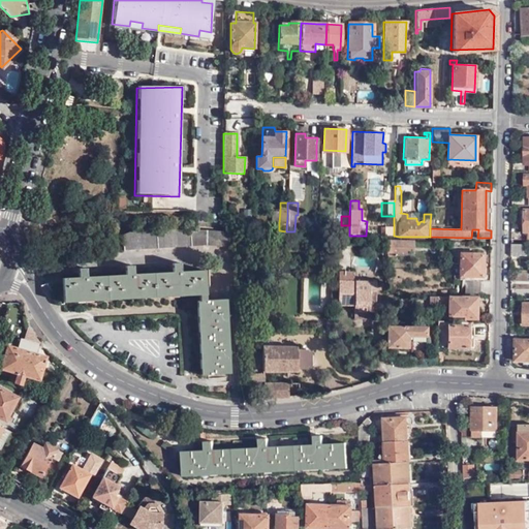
[(205,244),(234,248),(234,232),(196,228),(138,231),(122,235),(122,250),(205,244)]
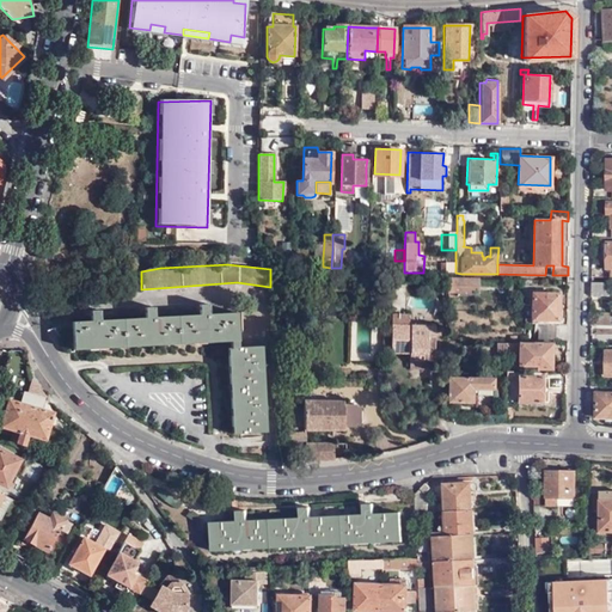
[(478,280),(447,279),(447,295),(458,295),(458,298),(469,299),(469,289),(478,289),(478,280)]
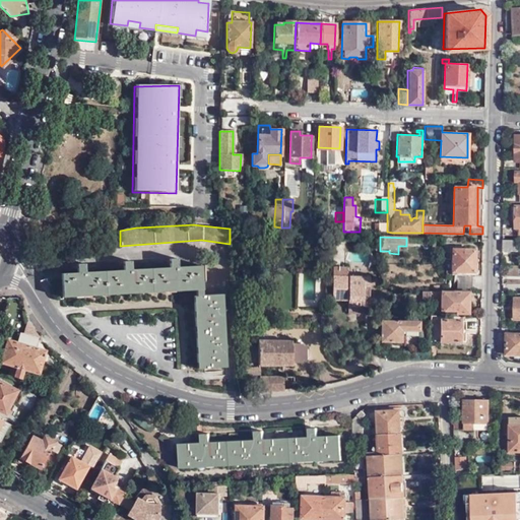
[(503,240),(502,251),(517,251),(517,240),(503,240)]
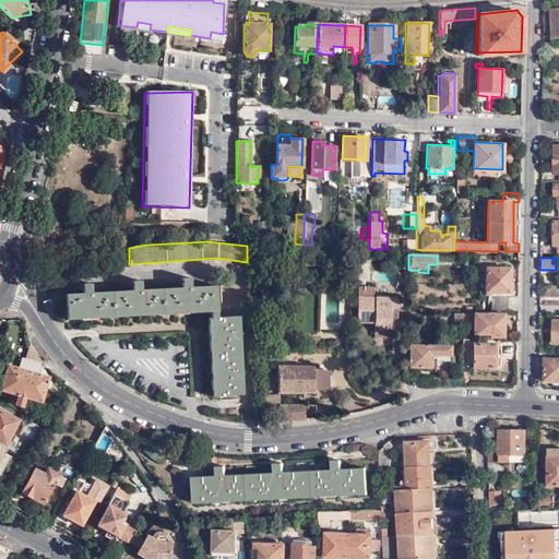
[(491,296),(491,312),(507,313),(508,296),(509,296),(510,270),(478,269),(478,280),(485,280),(485,296),(491,296)]
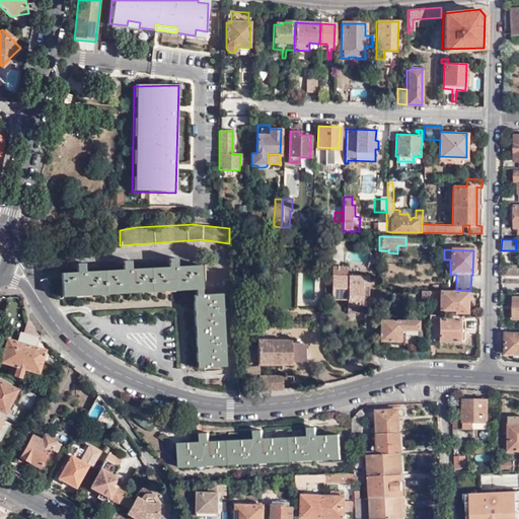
[(61,272),(62,288),(69,287),(70,295),(201,289),(200,267),(176,268),(175,257),(168,258),(168,267),(131,269),(130,260),(122,261),(122,270),(84,271),(84,262),(76,263),(76,272),(61,272)]
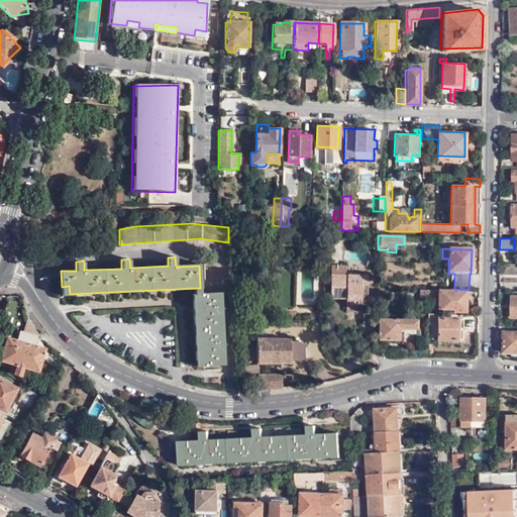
[(330,265),(329,297),(345,297),(345,310),(360,310),(360,304),(367,304),(367,274),(344,274),(344,265),(330,265)]
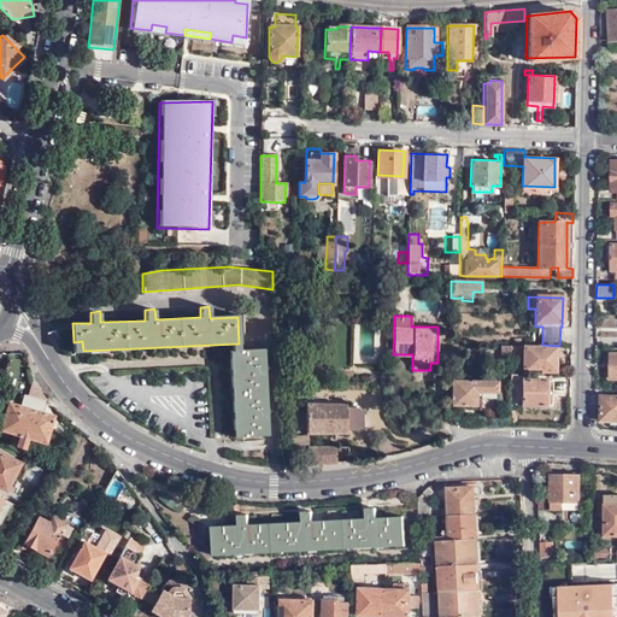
[(556,372),(556,347),(522,346),(522,369),(541,369),(541,371),(556,372)]
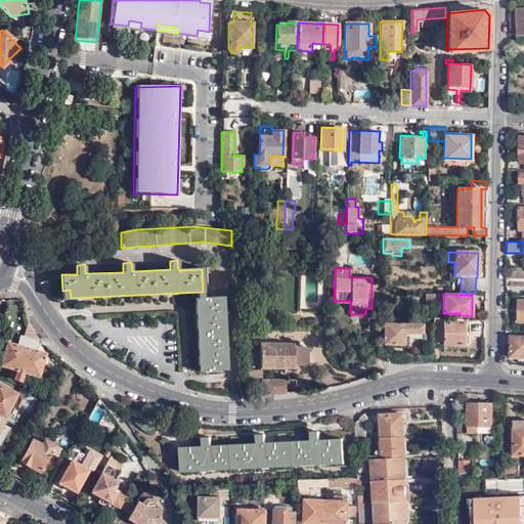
[(223,296),(193,298),(198,372),(227,369),(223,296)]
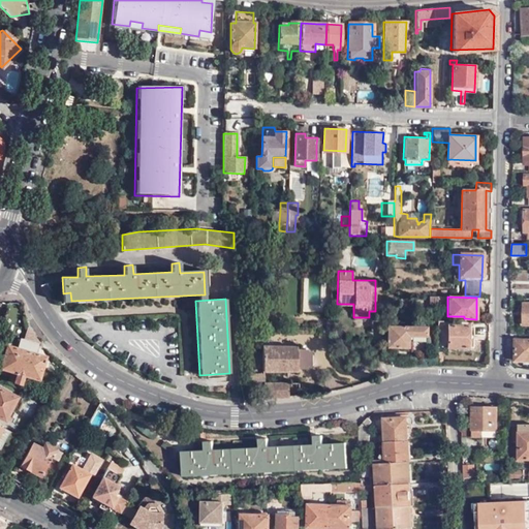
[(475,335),(475,327),(449,325),(448,338),(447,338),(446,345),(448,345),(448,348),(468,348),(468,339),(487,340),(487,335),(475,335)]
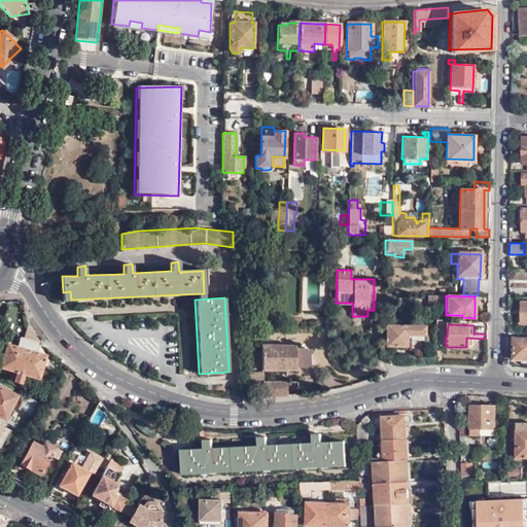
[(426,326),(388,325),(388,347),(400,347),(400,350),(409,350),(409,340),(426,340),(426,326)]
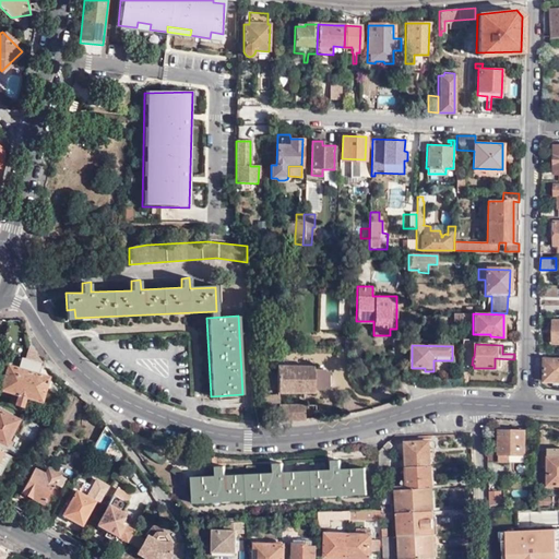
[(558,359),(545,359),(544,381),(552,381),(551,384),(558,384),(558,359)]
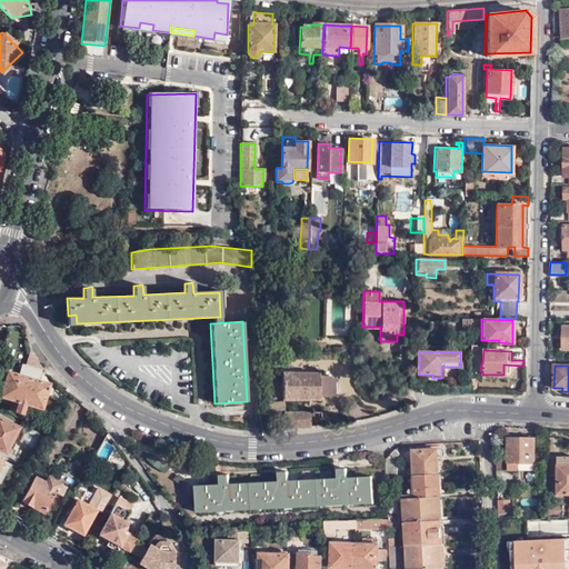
[(13,408),(13,410),(19,413),(20,410),(22,410),(26,400),(41,405),(48,380),(6,367),(0,388),(0,391),(11,396),(9,406),(13,408)]
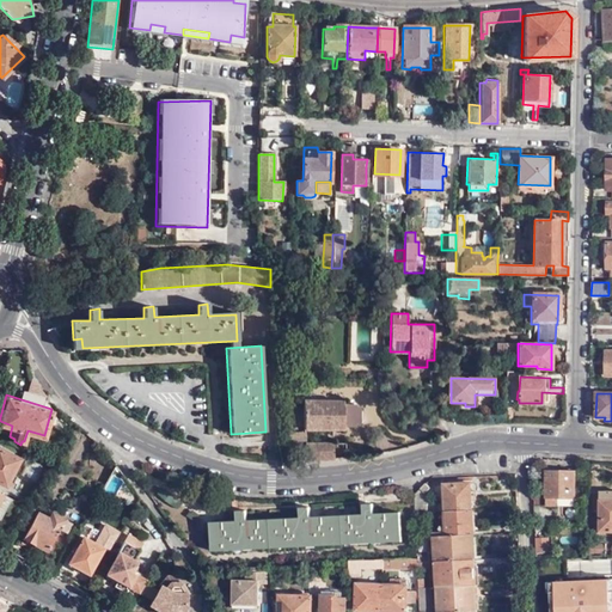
[(342,401),(304,401),(304,430),(343,429),(342,426),(355,426),(359,421),(359,409),(352,402),(342,402),(342,401)]
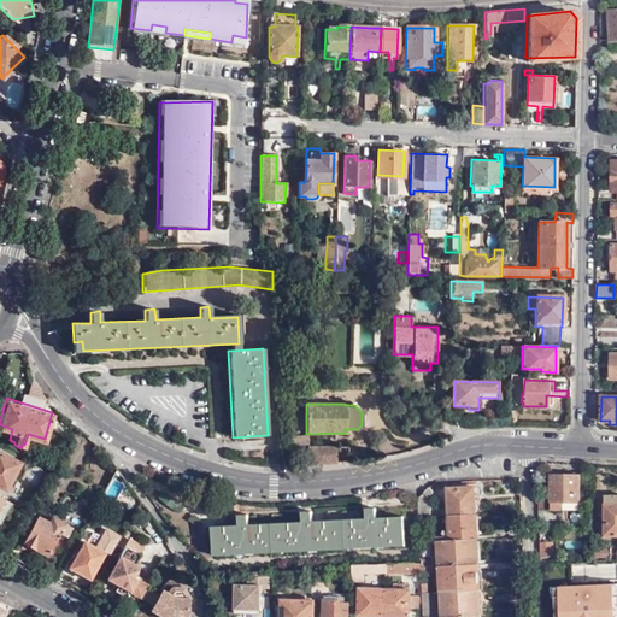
[(283,429),(285,453),(306,452),(306,462),(334,460),(334,445),(306,446),(306,435),(293,435),(293,429),(283,429)]
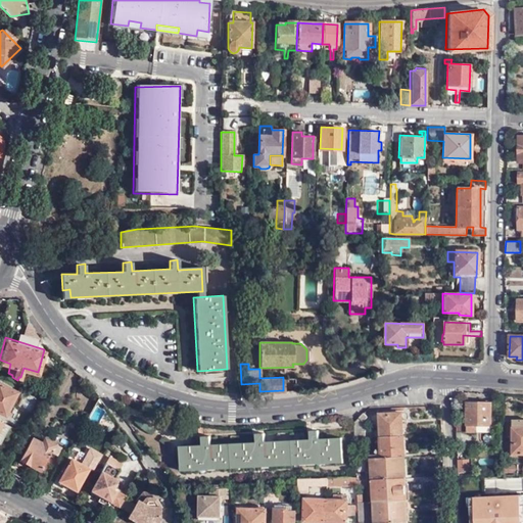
[(18,390),(0,378),(0,410),(4,413),(8,408),(10,409),(15,401),(13,399),(18,390)]
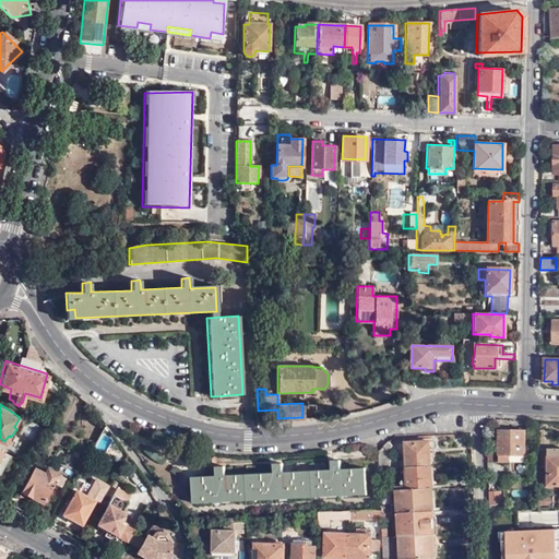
[(525,430),(499,429),(498,461),(509,461),(509,471),(513,472),(513,461),(524,462),(525,430)]
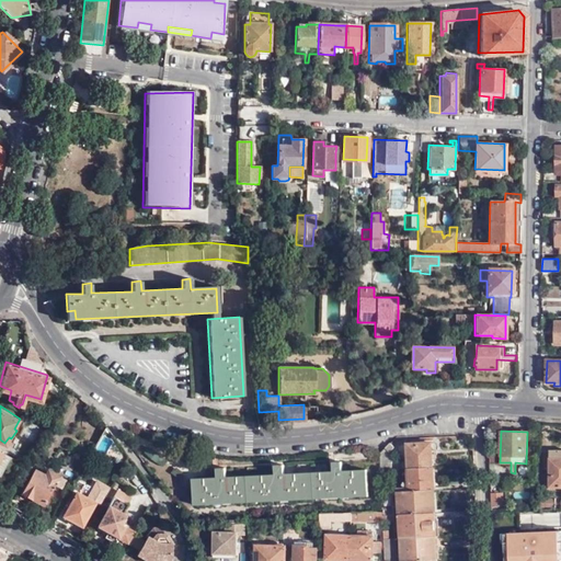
[(405,443),(407,468),(432,467),(432,457),(436,457),(435,449),(432,449),(431,439),(410,439),(410,443),(405,443)]
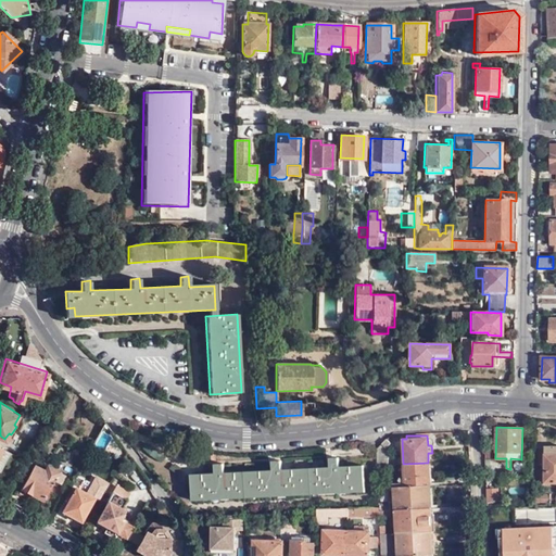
[(389,442),(386,439),(376,449),(377,465),(388,464),(387,447),(384,447),(389,442)]
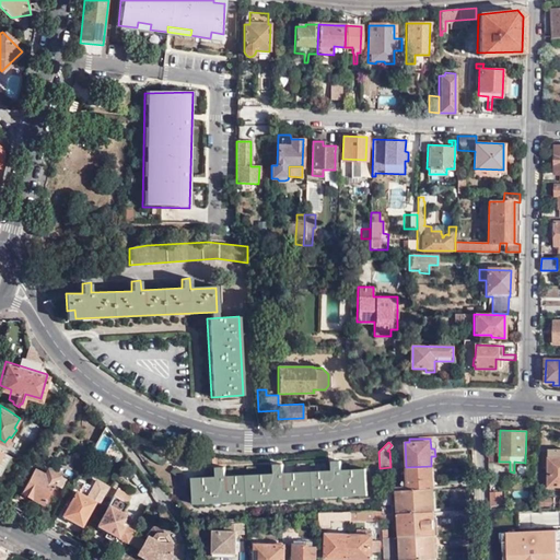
[(559,448),(543,450),(541,468),(549,468),(549,487),(559,486),(559,448)]
